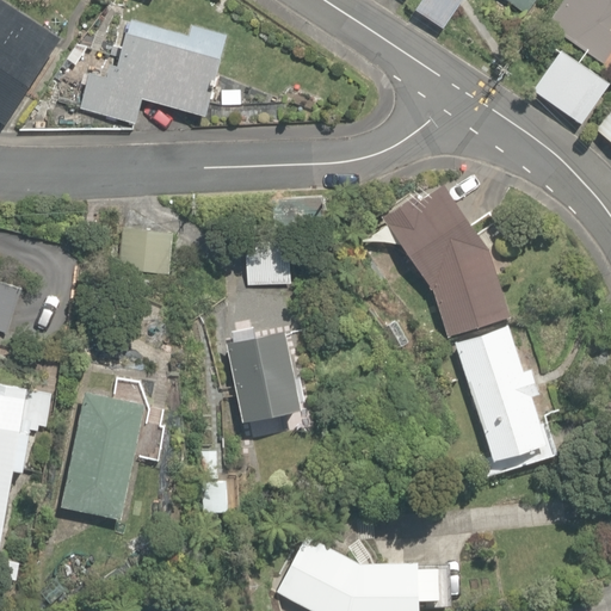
[(0,0),(0,117),(6,122),(63,35),(8,0),(0,0)]
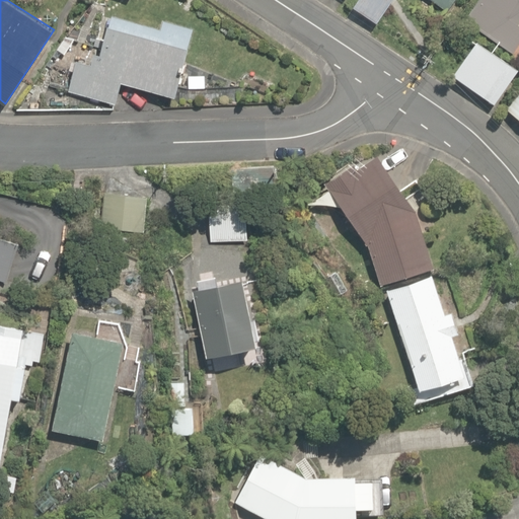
[(377,22),(390,0),(358,0),(354,7),(377,22)]
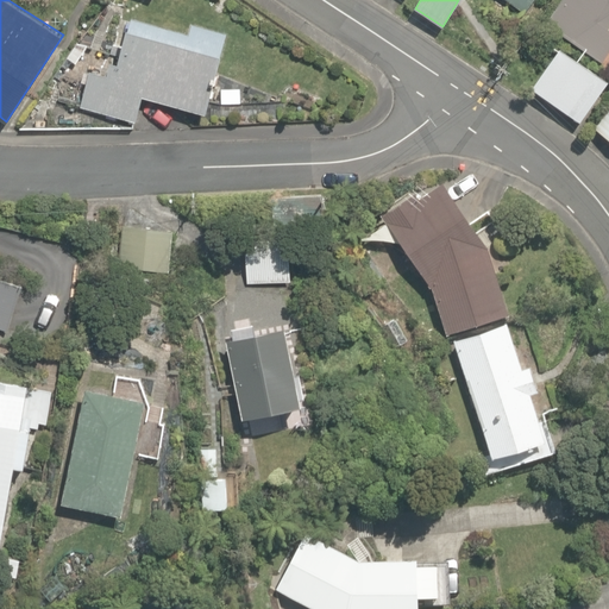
[(509,0),(526,12),(533,0),(509,0)]
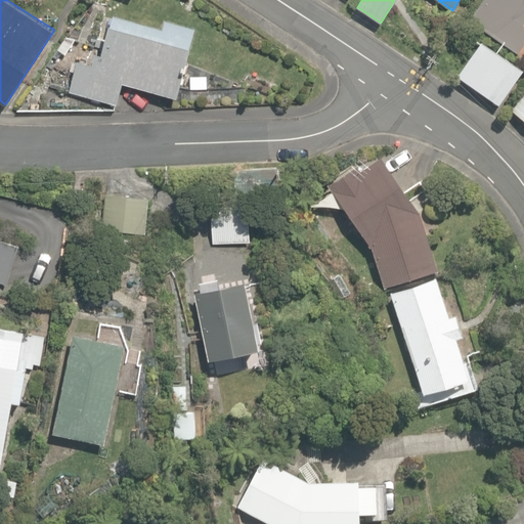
[(523,0),(484,0),(471,22),(519,53),(523,44),(523,0)]
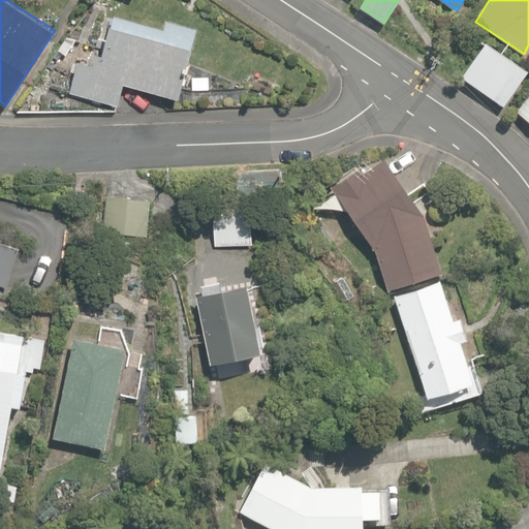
[(70,93),(119,105),(124,84),(180,98),(198,27),(166,19),(164,28),(115,14),(103,56),(96,54),(94,64),(80,60),(70,93)]
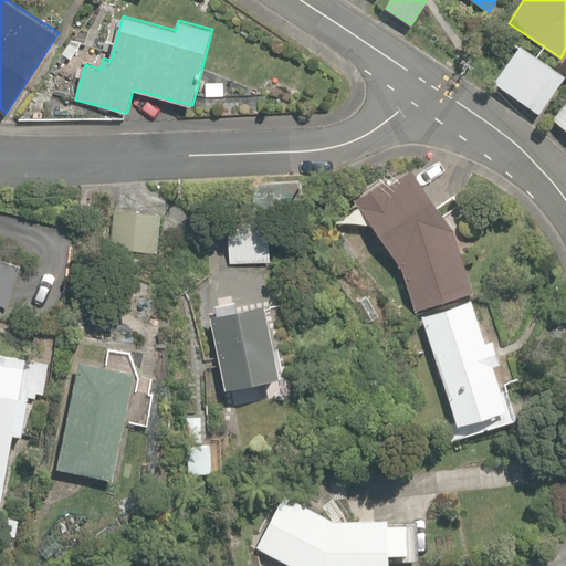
[(494,83),(540,114),(565,74),(521,44),(494,83)]
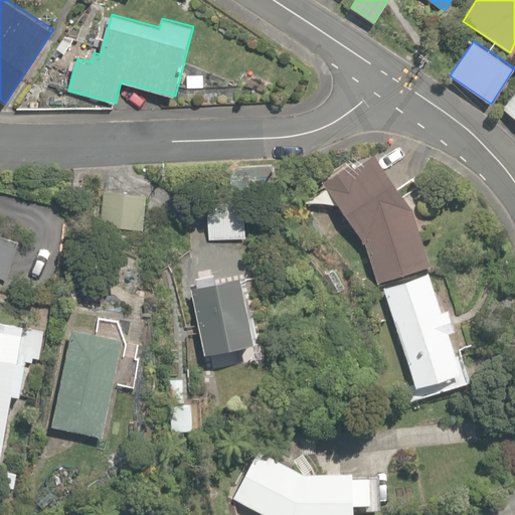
[(187,88),(203,88),(203,74),(187,74),(187,88)]
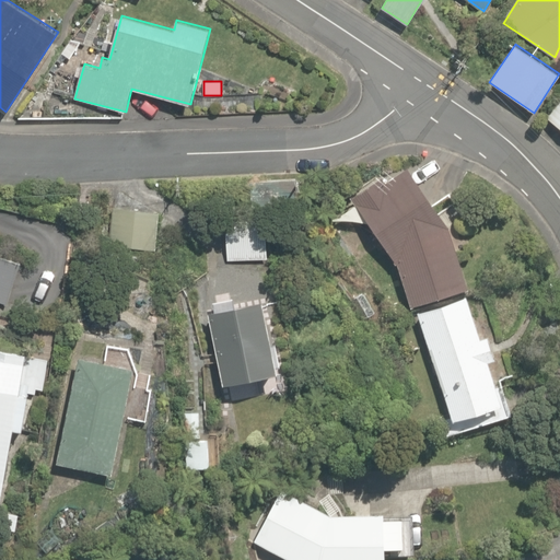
[(559,100),(547,116),(559,127),(559,100)]
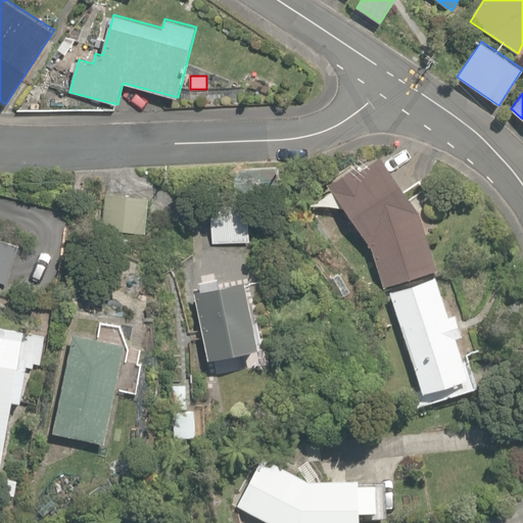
[(371,243),(384,285),(437,269),(420,211),(380,155),(363,168),(359,162),(328,184),(370,244),(371,243)]
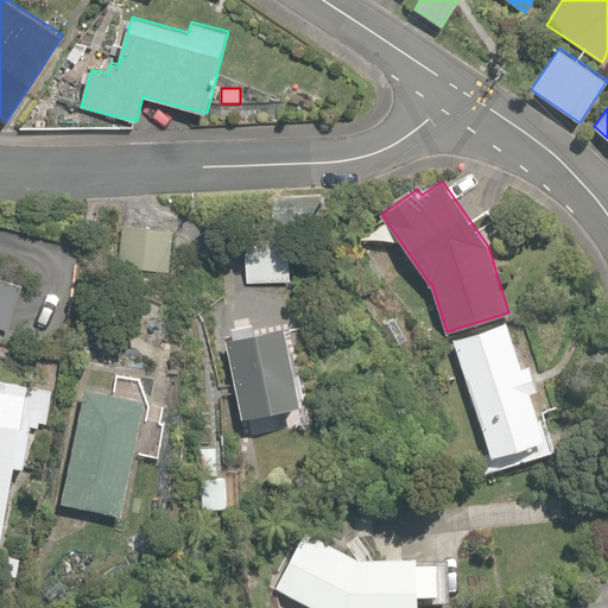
[(274,196),(274,213),(322,211),(321,195),(274,196)]
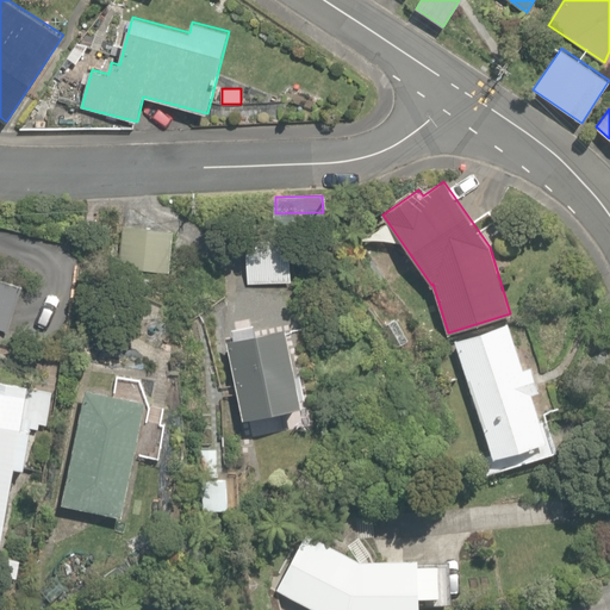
[(119,267),(168,273),(174,231),(124,225),(119,267)]
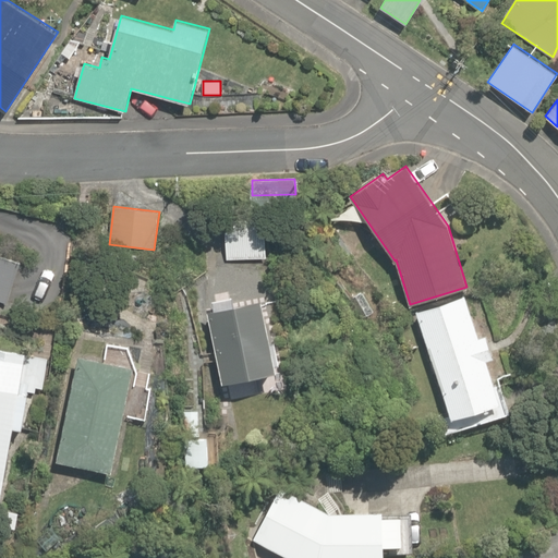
[(225,219),(227,259),(267,257),(265,217),(225,219)]
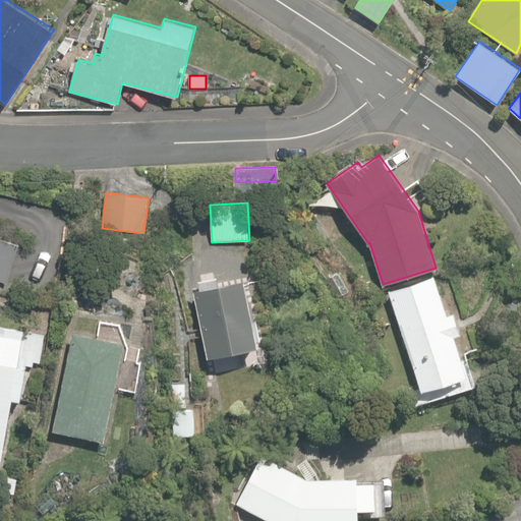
[(0,280),(6,282),(19,244),(0,237),(0,280)]
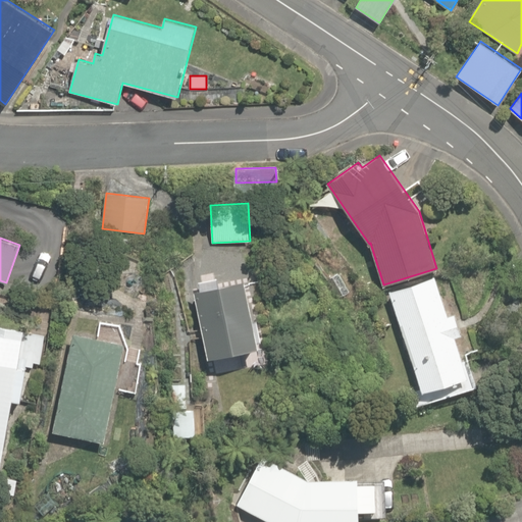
[(328,277),(338,297),(350,291),(338,271),(328,277)]
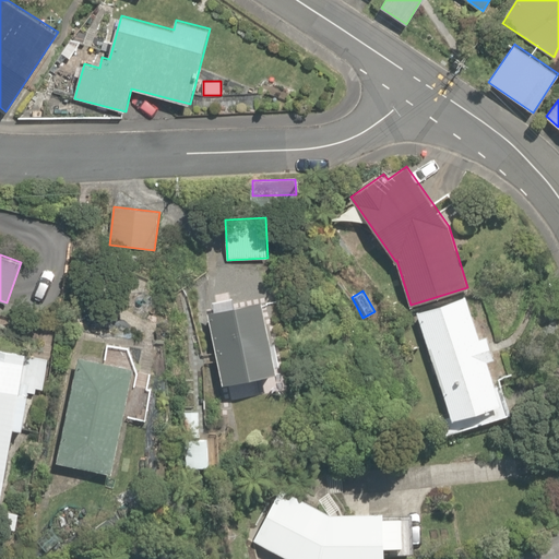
[(455,417),(459,429),(511,412),(502,384),(495,387),(486,361),(495,358),(487,335),(479,337),(465,295),(417,311),(453,418),(455,417)]
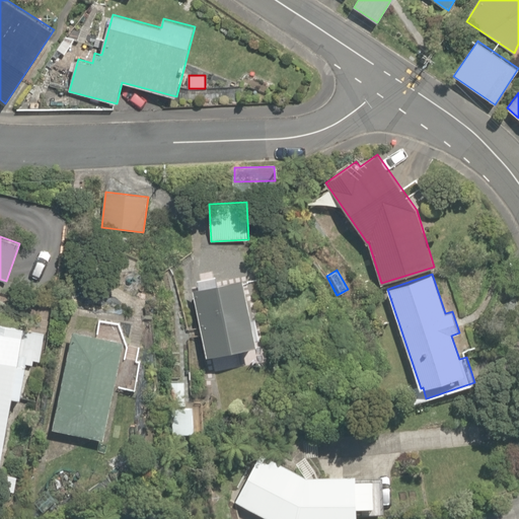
[(194,288),(208,355),(257,345),(244,278),(194,288)]
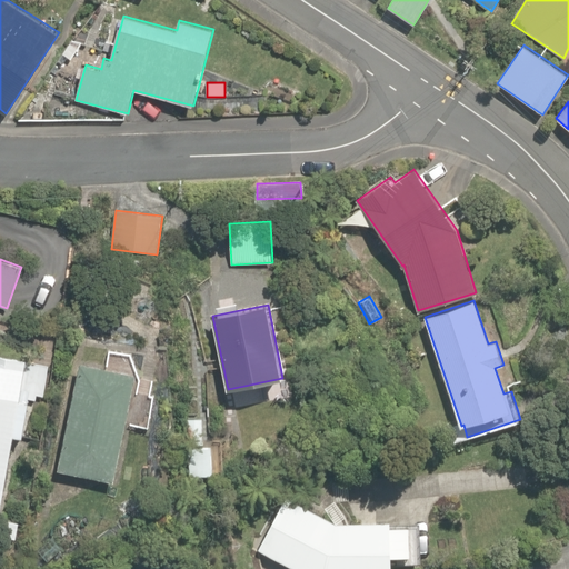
[(0,509),(2,510),(28,359),(0,355),(0,509)]
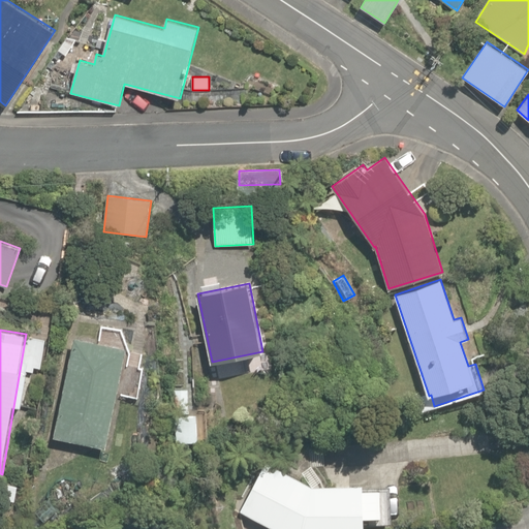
[(54,436),(106,447),(128,348),(74,337),(54,436)]
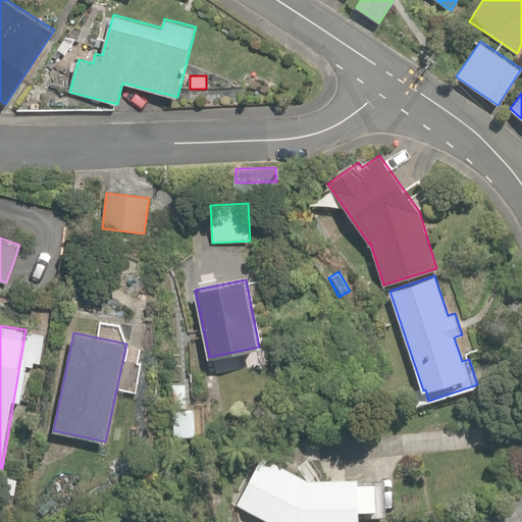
[(238,504),(272,521),(359,521),(360,518),(388,518),(387,477),(309,479),(263,454),(238,504)]
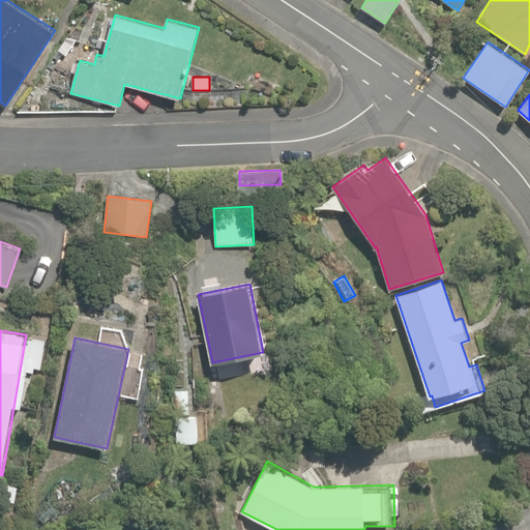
[(15,500),(17,487),(5,484),(3,498),(15,500)]
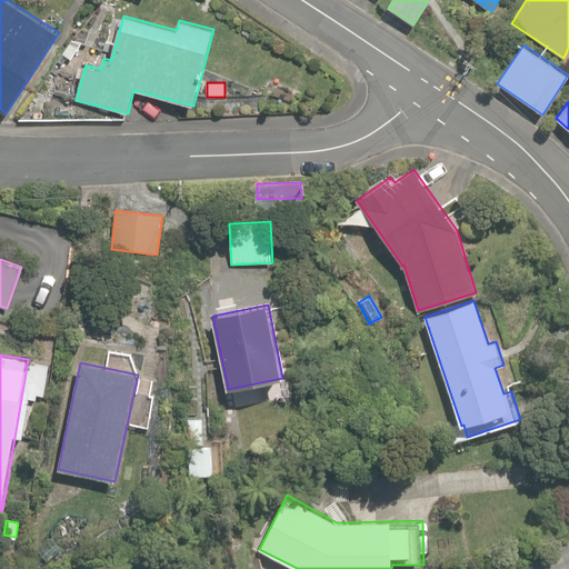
All buildings are outlined.
